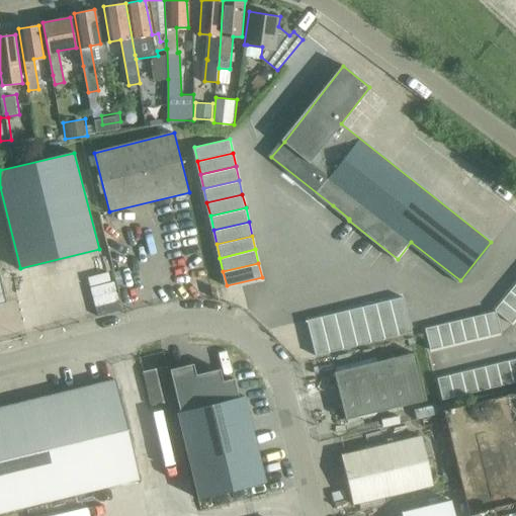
[(515,293),(511,289),(503,299),(515,309),(515,293)]
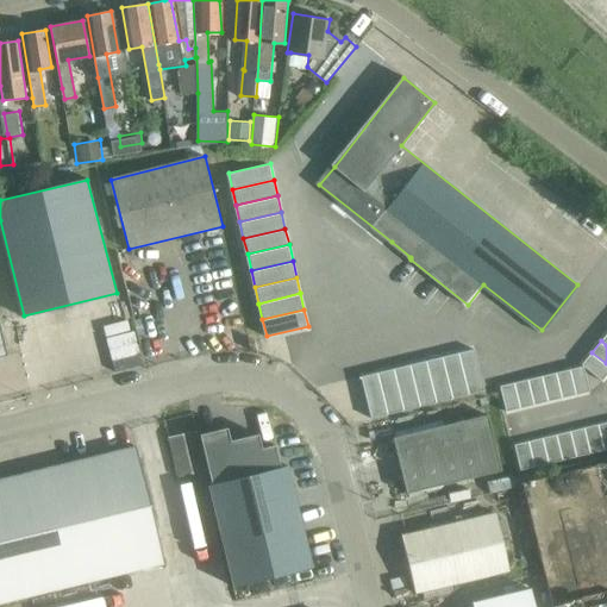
[(475,348),(460,352),(469,394),(486,389),(475,348)]
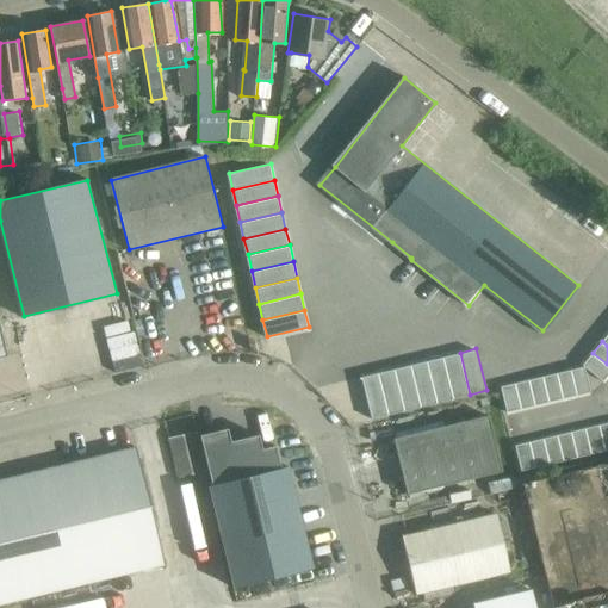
[(460,353),(444,357),(454,398),(470,395),(460,353)]
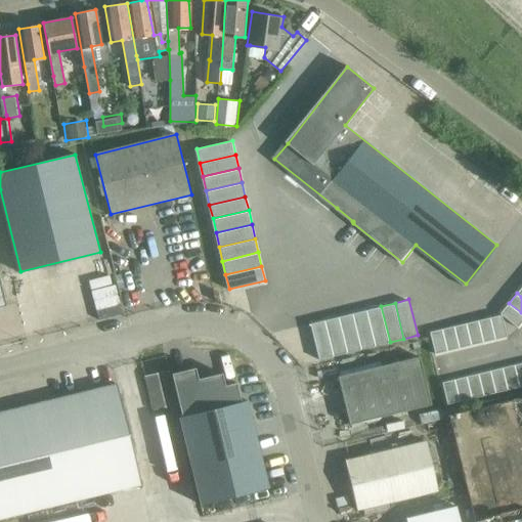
[(521,312),(509,303),(501,312),(518,327),(521,322),(521,312)]
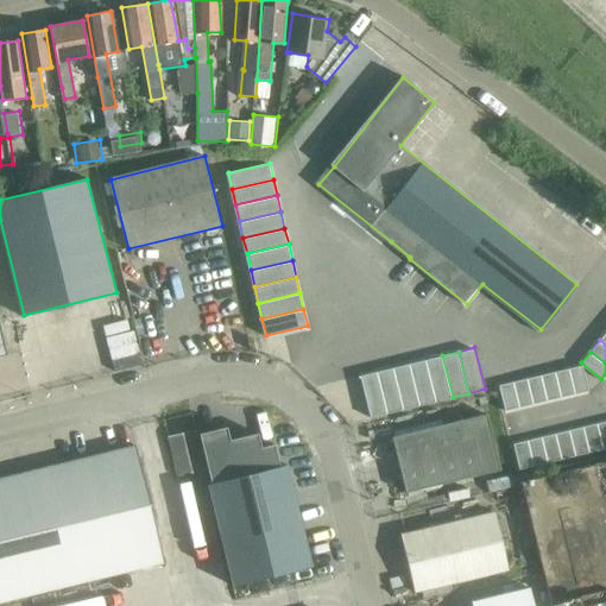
[(442,355),(427,359),(436,401),(453,397),(442,355)]
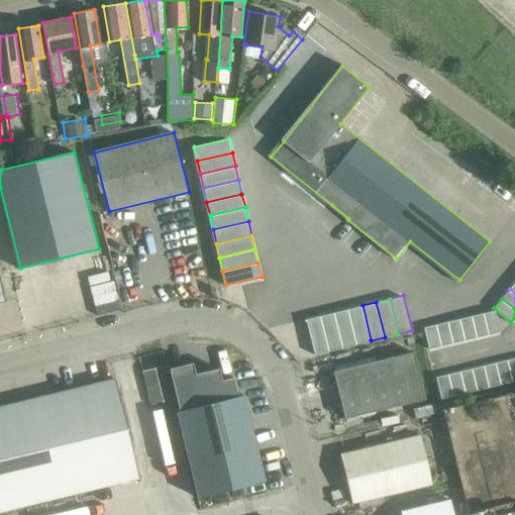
[(363,305),(348,309),(357,344),(371,340),(363,305)]
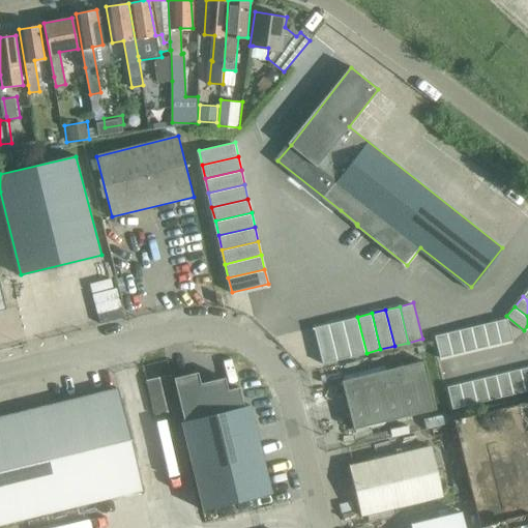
[(357,317),(343,320),(352,356),(367,353),(357,317)]
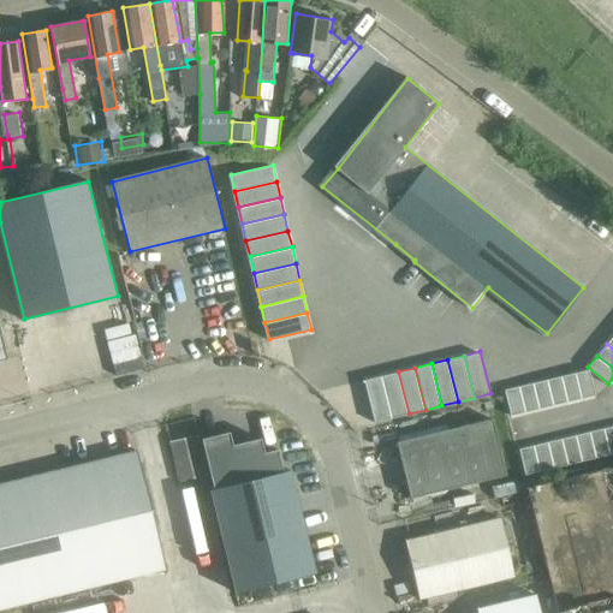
[(590,369),(576,372),(583,398),(596,394),(590,369)]
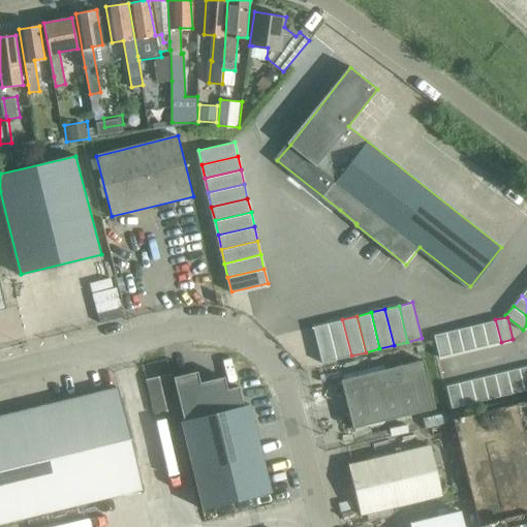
[(342,319),(329,322),(337,359),(351,355),(342,319)]
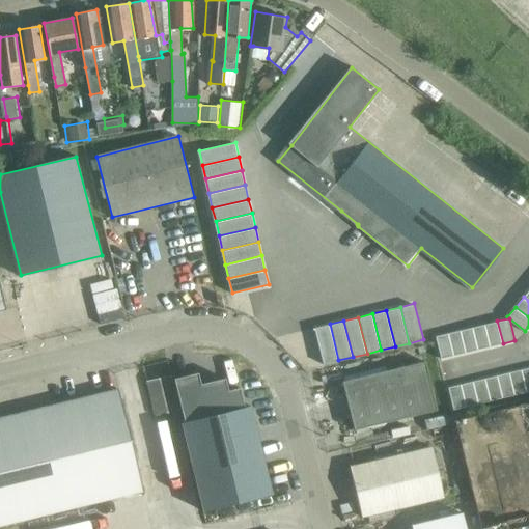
[(497,321),(485,324),(491,346),(503,343),(497,321)]
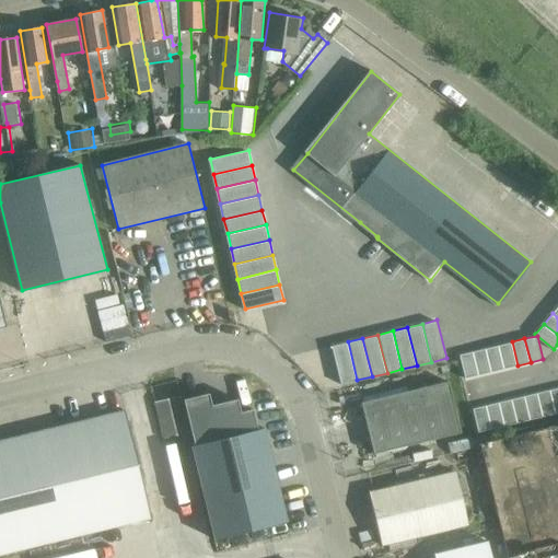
[(348,341),(333,346),(343,383),(357,380),(348,341)]
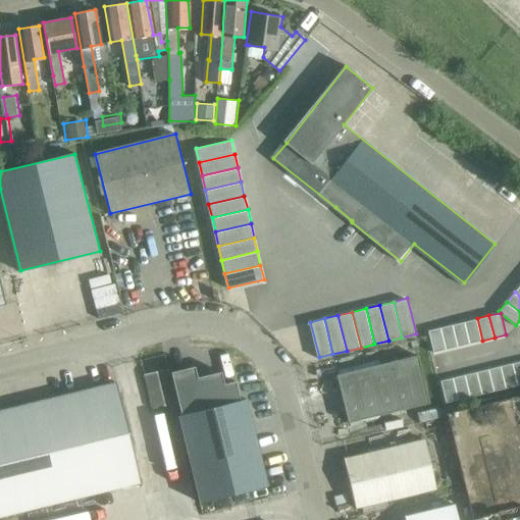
[(477,318),(465,321),(470,343),(482,341),(477,318)]
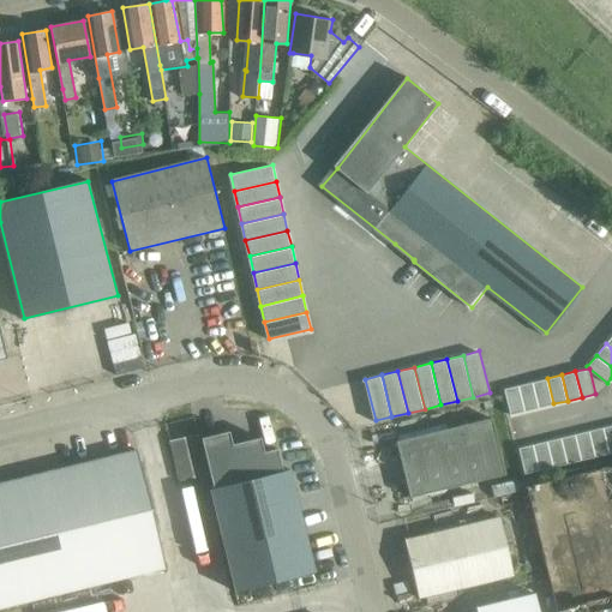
[(547,378),(533,382),(540,407),(553,403),(547,378)]
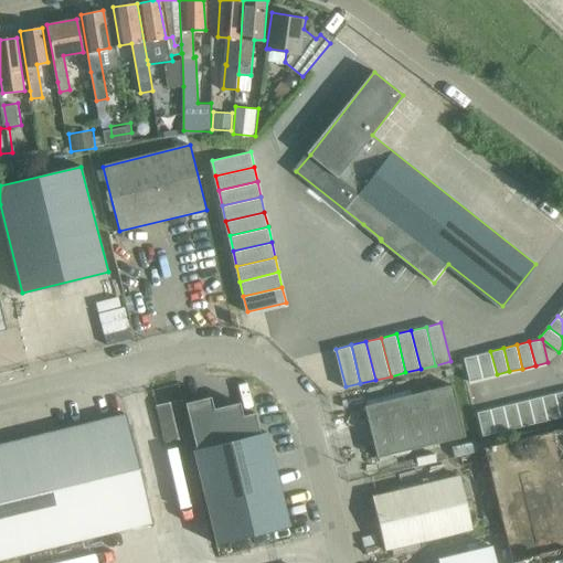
[(490,351),(478,353),(484,378),(497,374),(490,351)]
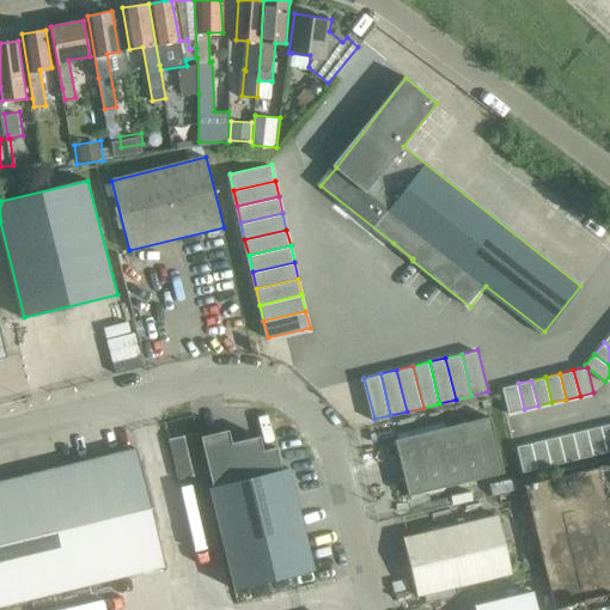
[(518,383),(504,386),(510,413),(524,409),(518,383)]
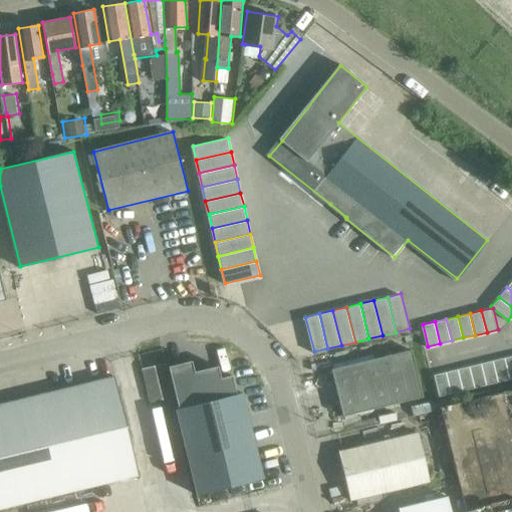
[(331,369),(343,417),(423,398),(412,349),(331,369)]
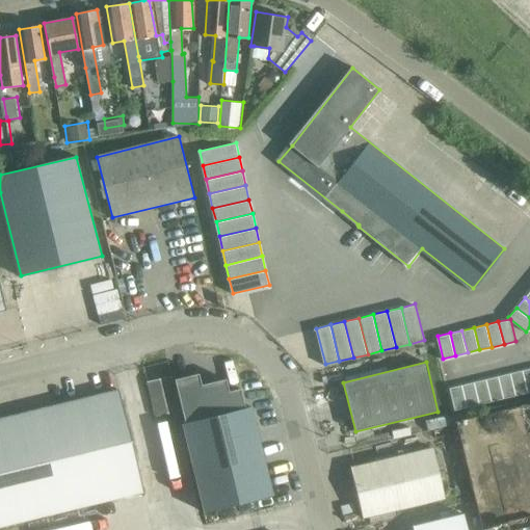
[(523,369),(510,372),(517,395),(528,392),(523,369)]
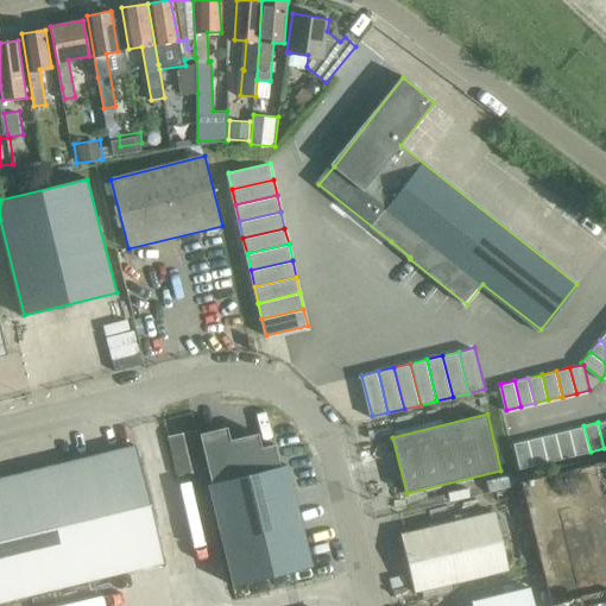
[(234,585),(313,565),(288,464),(281,465),(276,443),(263,446),(259,431),(231,439),(228,425),(201,433),(213,481),(209,483),(234,585)]
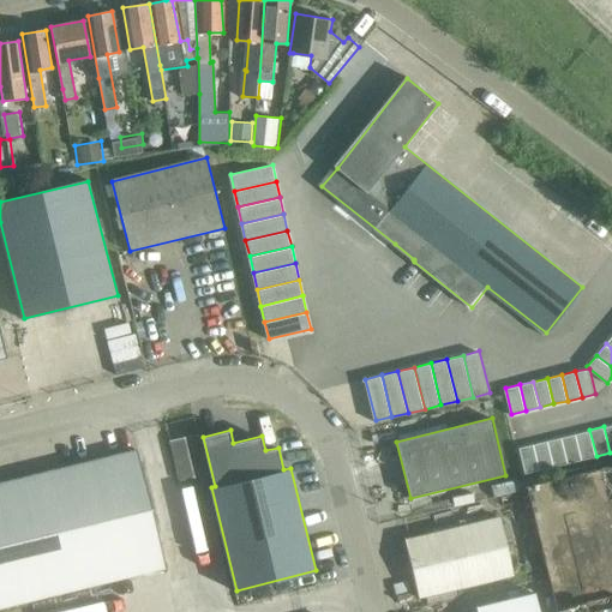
[(589,430),(576,433),(582,460),(597,456),(589,430)]
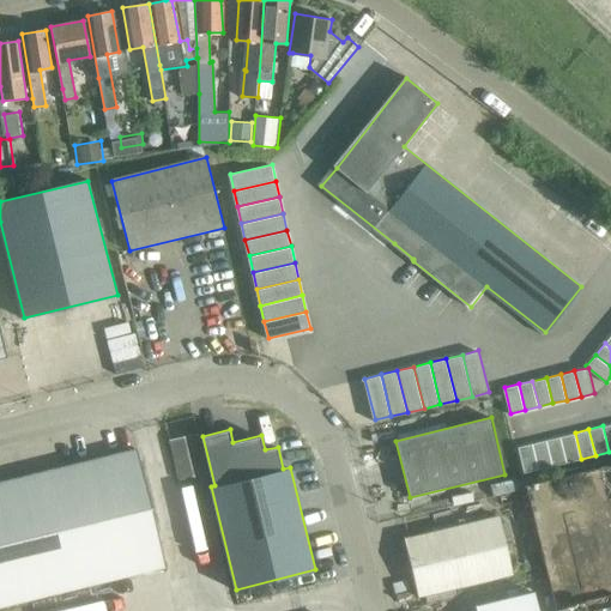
[(575,433),(561,436),(567,461),(581,459),(575,433)]
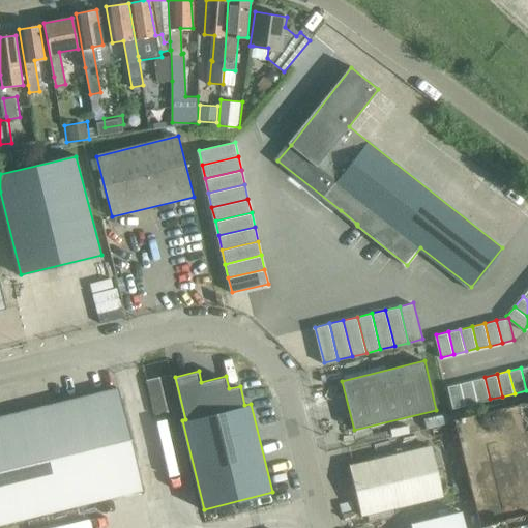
[(173,376),(147,382),(154,415),(181,409),(173,376)]
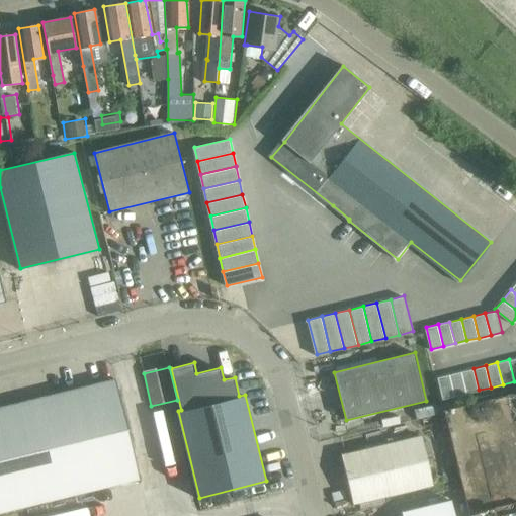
[(474,368),(461,371),(466,393),(479,390),(474,368)]
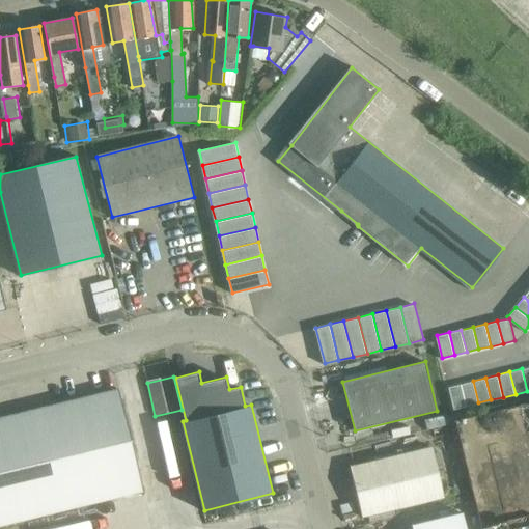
[(473,381),(462,384),(467,406),(478,402),(473,381)]
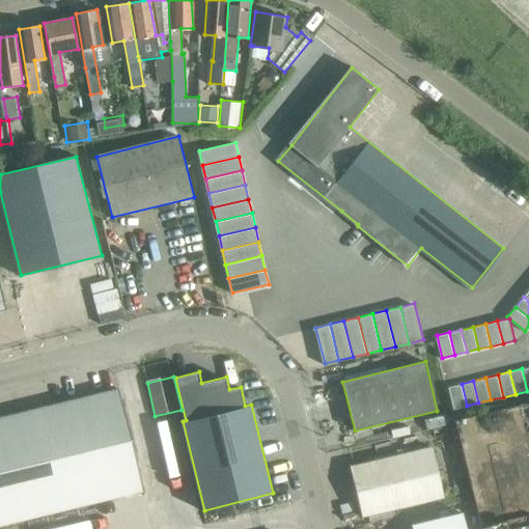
[(462,384),(449,387),(454,409),(467,406),(462,384)]
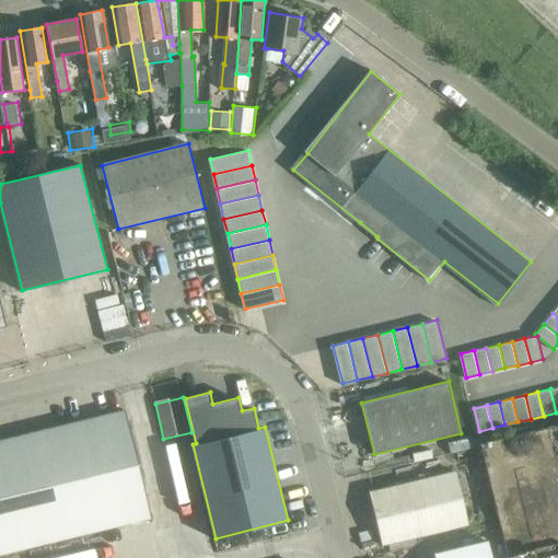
[(0,441),(0,553),(152,516),(126,411),(0,441)]
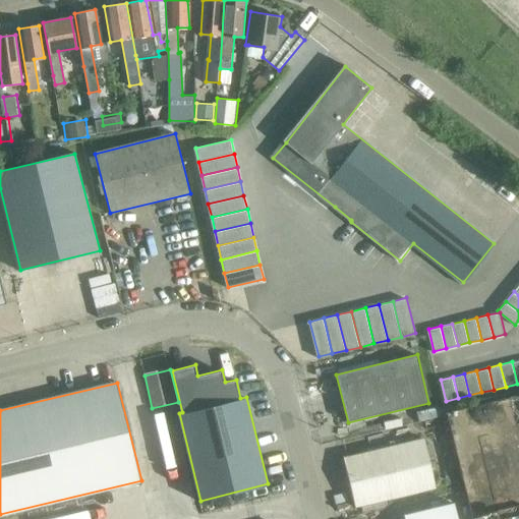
[(518,409),(509,408),(507,428),(518,428),(518,409)]
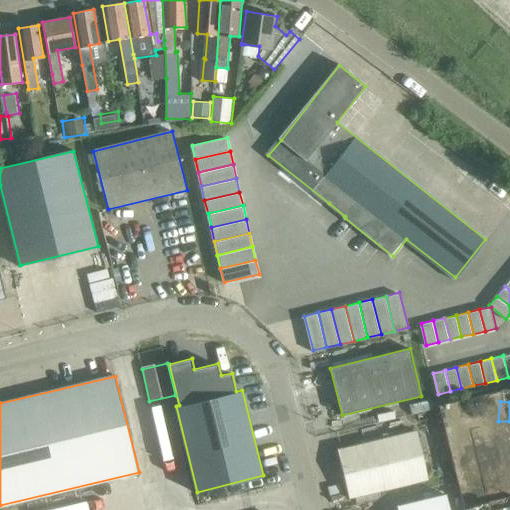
[(338,450),(350,497),(429,479),(417,430),(338,450)]
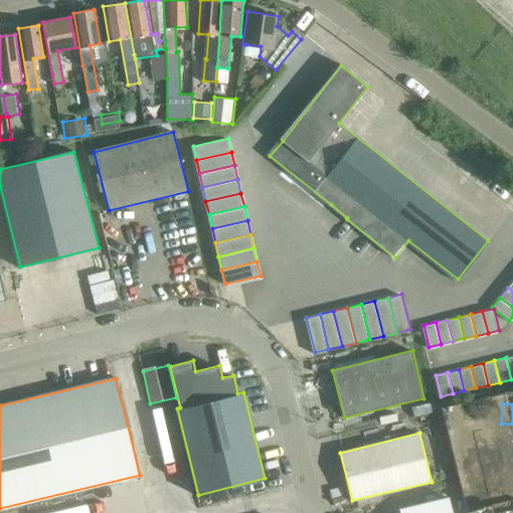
[(483,464),(495,460),(491,446),(478,450),(483,464)]
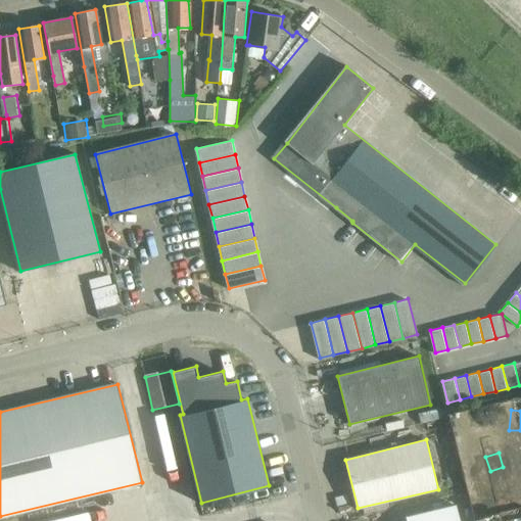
[(457,503),(407,516),(408,520),(461,520),(460,516),(457,503)]
